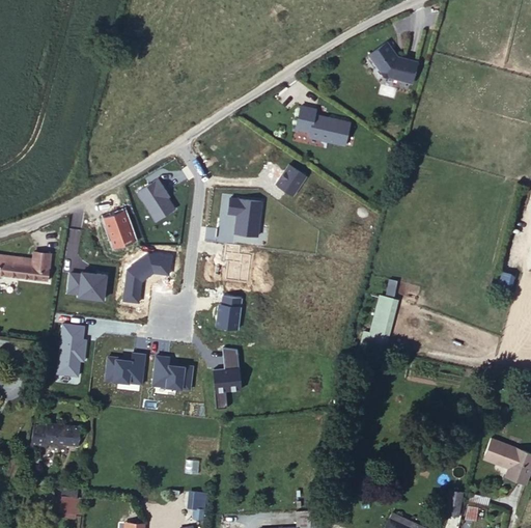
[(402,60),(393,46),(374,58),(389,80),(417,87),(422,65),(402,60)]
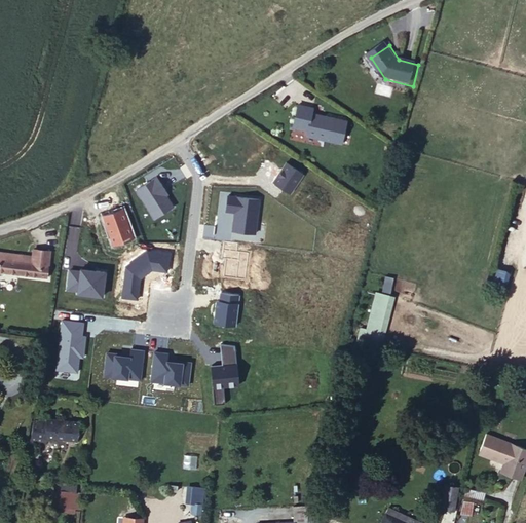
[(352,149),(358,126),(323,119),(324,113),(309,110),(303,133),(318,136),(317,141),(352,149)]
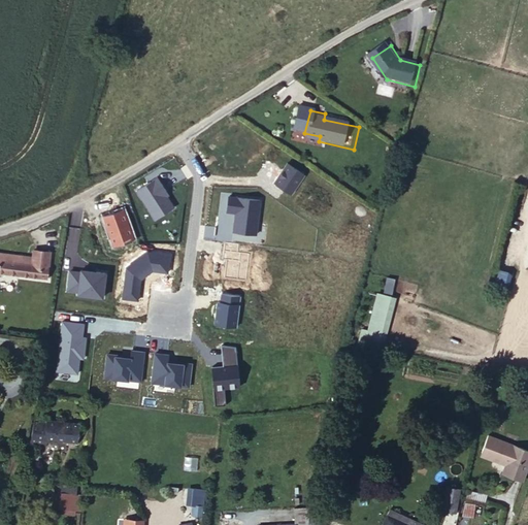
[(0,268),(47,272),(50,244),(32,243),(30,254),(0,252),(0,268)]
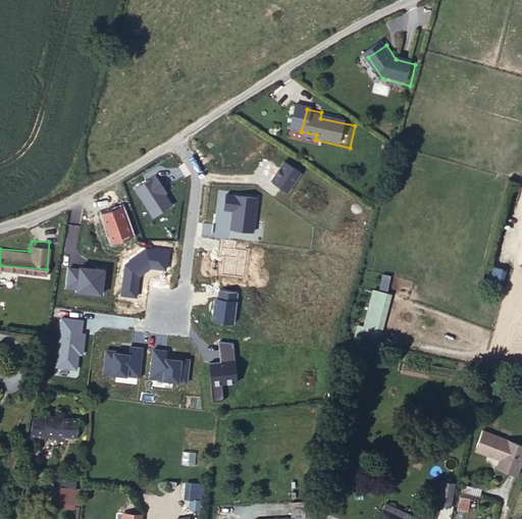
[(385,292),(389,277),(381,275),(377,290),(385,292)]
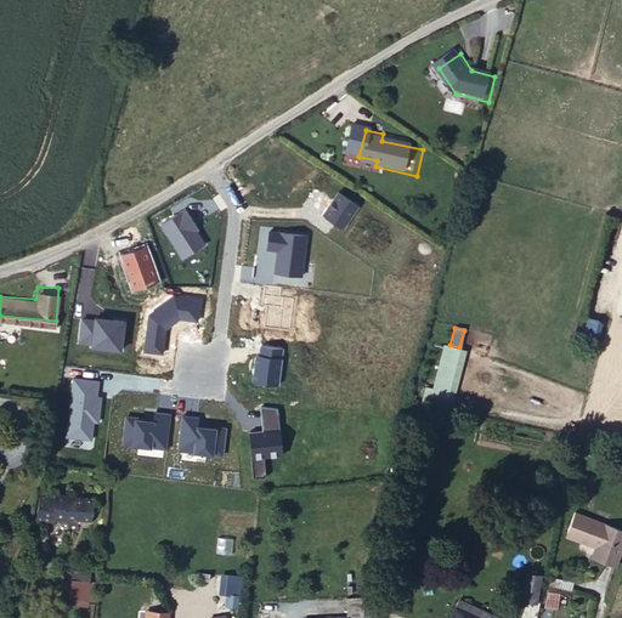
[(188,335),(140,330),(139,344),(187,349),(188,335)]
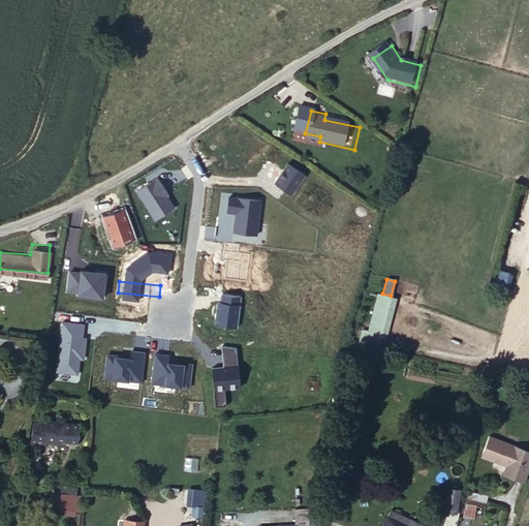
[(359,342),(385,346),(394,298),(375,295),(368,332),(361,331),(359,342)]
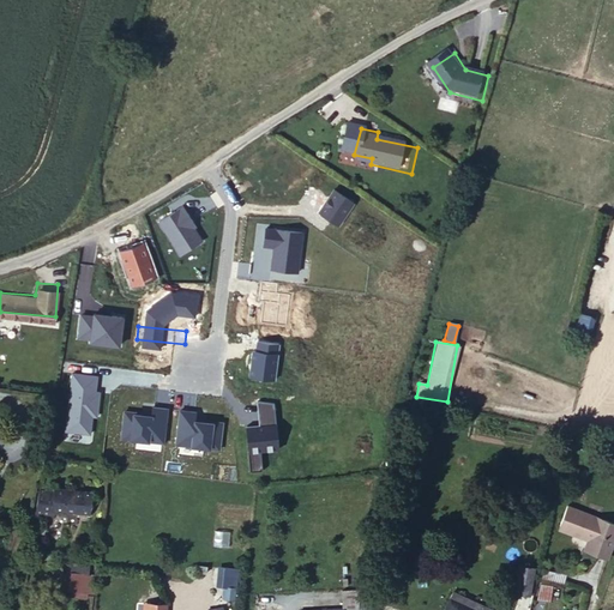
[(283,409),(294,410),(295,399),(284,397),(283,409)]
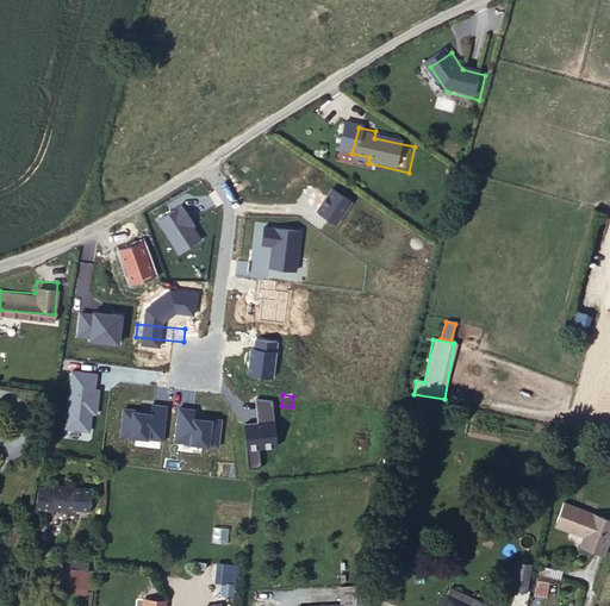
[(287,435),(292,407),(281,406),(278,435),(287,435)]
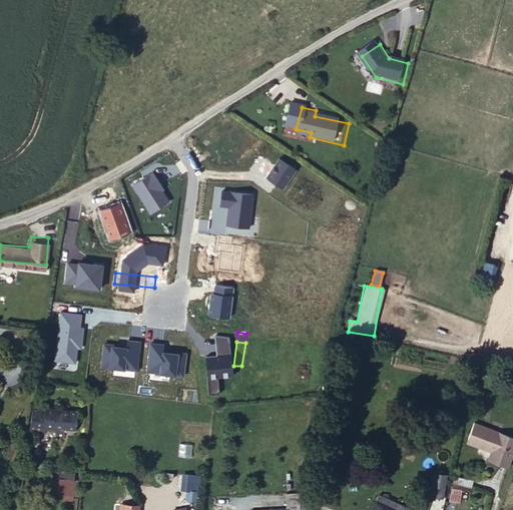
[(34,408),(30,430),(47,432),(48,428),(50,410),(34,408)]
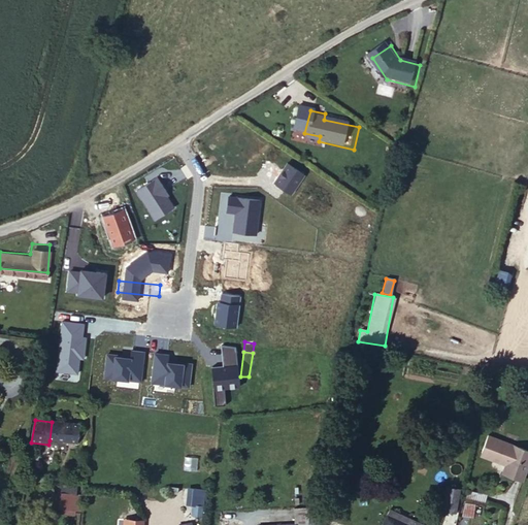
[(52,422),(50,440),(80,444),(81,425),(52,422)]
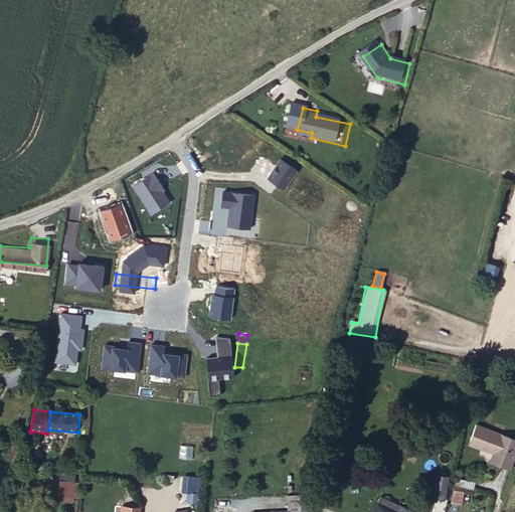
[(503,463),(499,470),(510,475),(514,464),(514,443),(478,429),(466,457),(470,458),(473,450),(494,459),(503,463)]
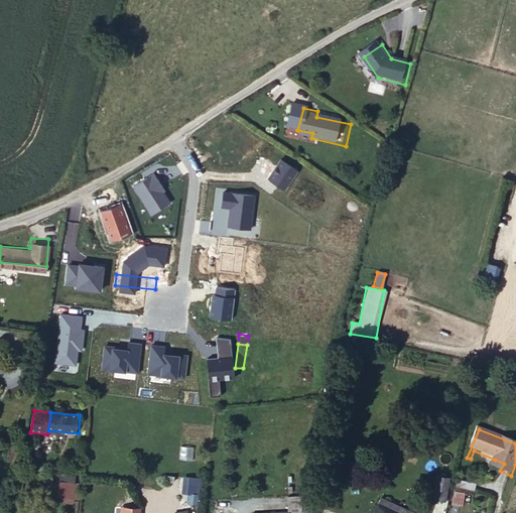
[(492,468),(500,471),(504,464),(495,460),(492,468)]
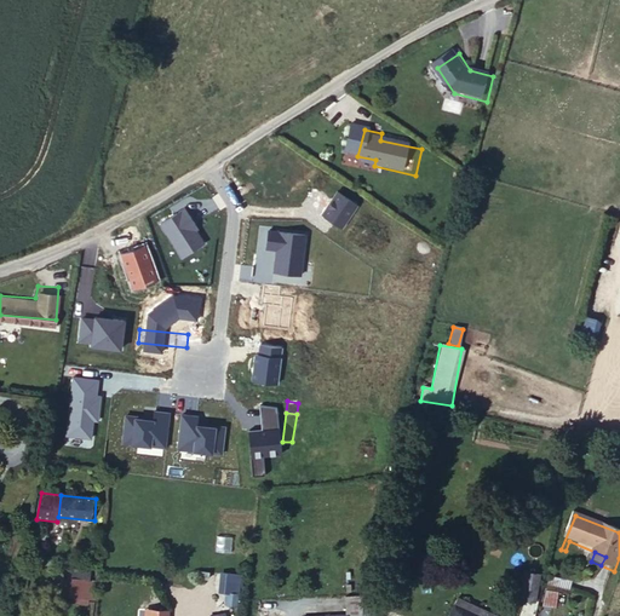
[(534,602),(540,575),(523,571),(517,598),(534,602)]
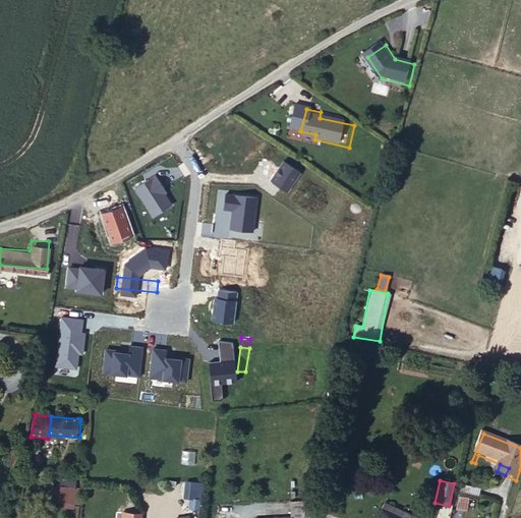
[(185,481),(184,500),(190,500),(189,510),(201,510),(203,482),(185,481)]
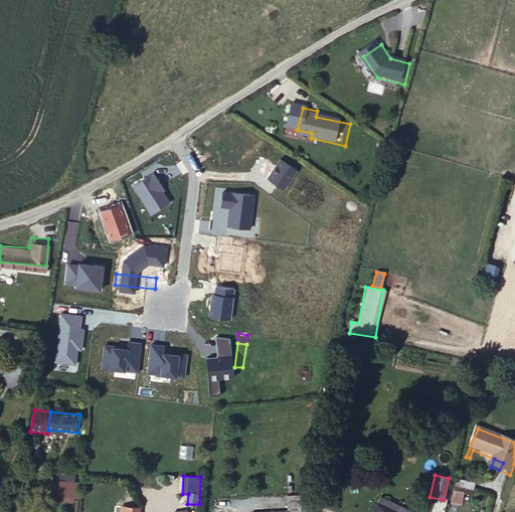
[(72,482),(58,481),(58,496),(62,496),(62,500),(78,500),(80,482),(72,482)]
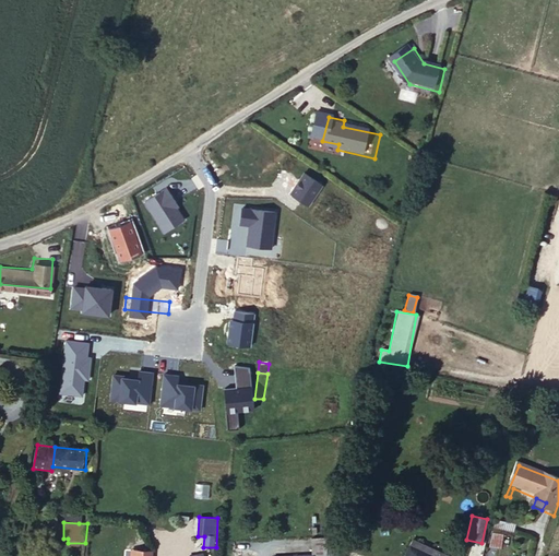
[(500,529),(498,536),(519,541),(520,533),(500,529)]
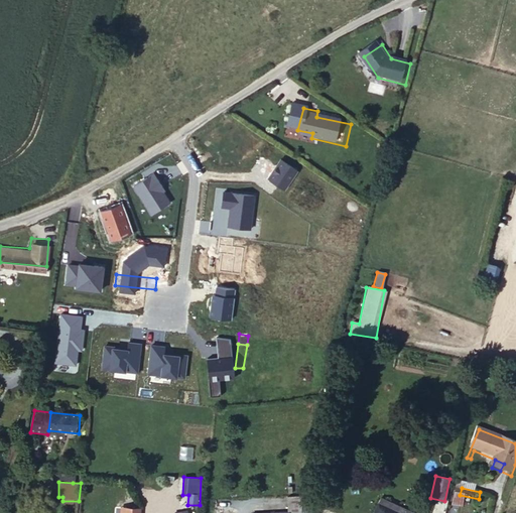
[(313,512),(316,498),(302,495),(299,512),(313,512)]
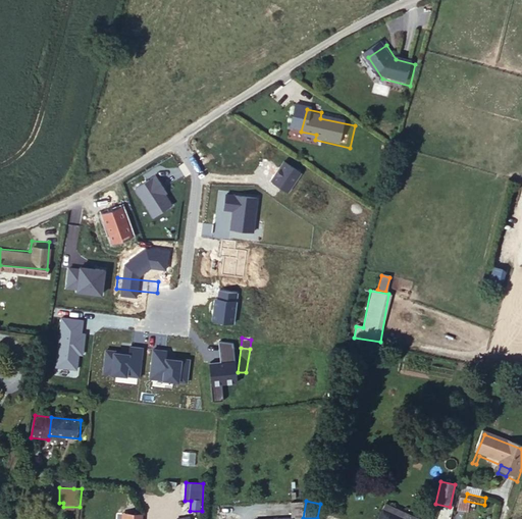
[(383,509),(404,518),(445,518),(417,518),(386,504),(383,509)]
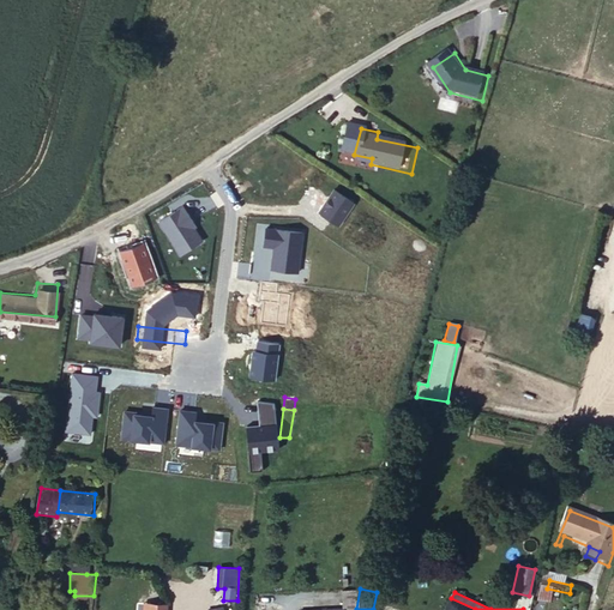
[(475,609),(451,598),(446,609),(475,609)]
